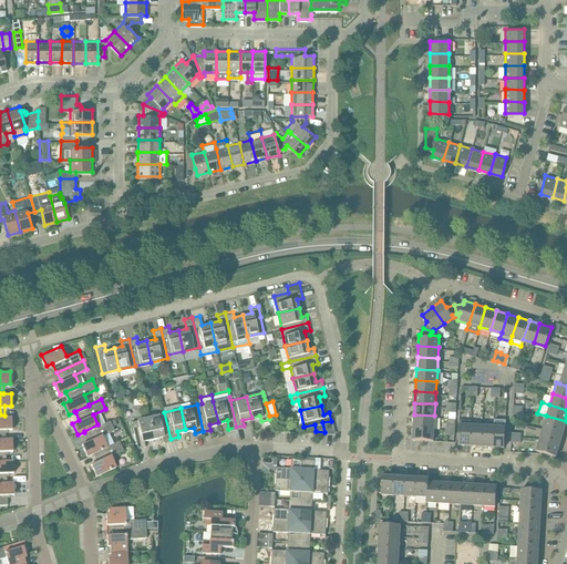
[(164,412),(148,416),(153,437),(162,436),(163,441),(171,439),(164,412)]
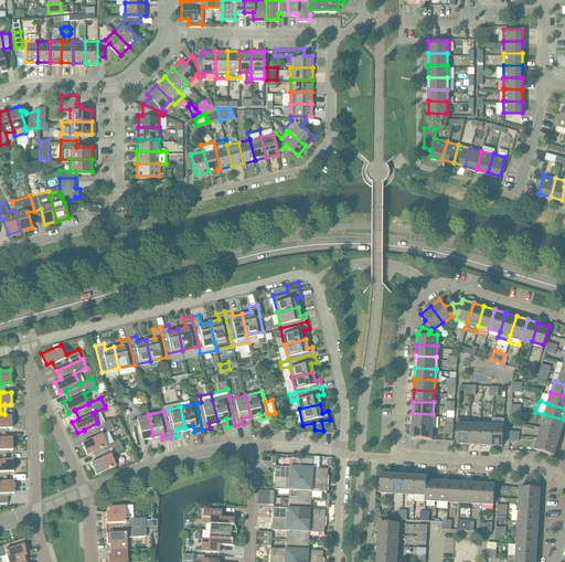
[(0,435),(6,436),(6,435),(6,426),(12,426),(11,413),(4,414),(0,413),(0,435)]
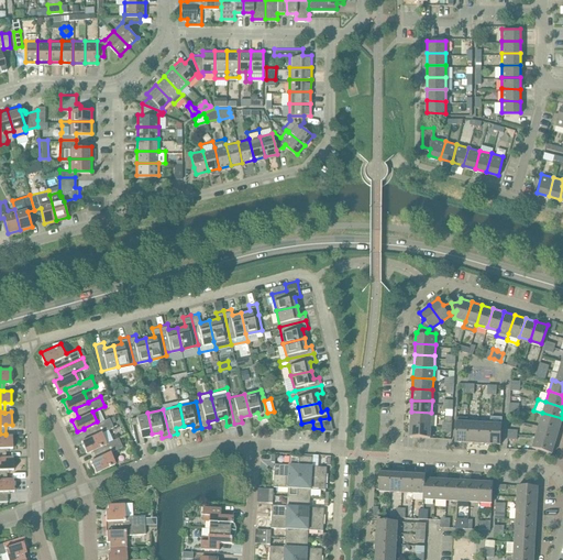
[(411,412),(410,423),(431,424),(431,413),(411,412)]
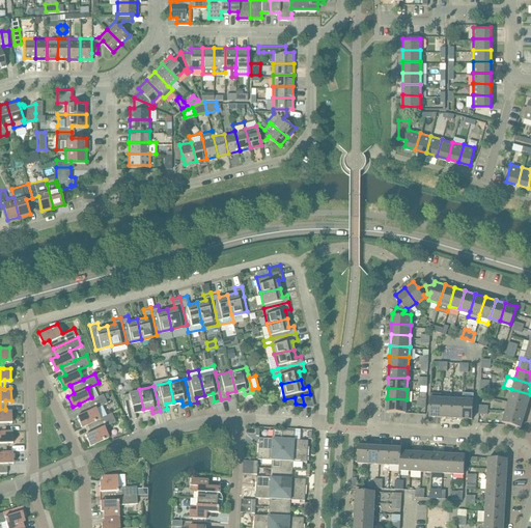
[(139,389),(123,393),(129,418),(137,416),(135,411),(143,409),(139,389)]
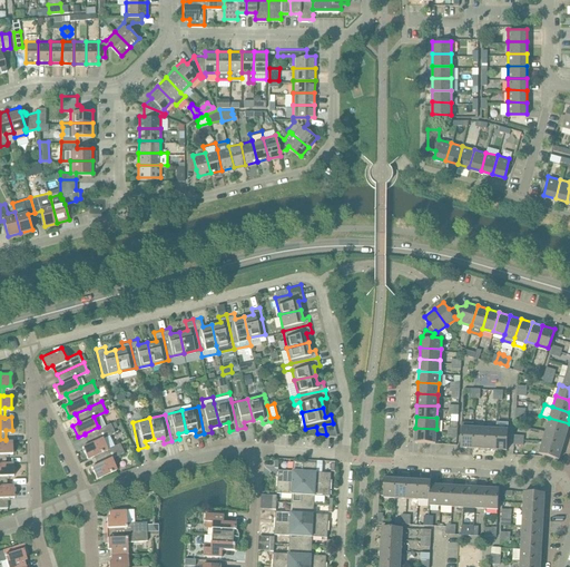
[(549,418),(546,429),(566,436),(569,423),(549,418)]
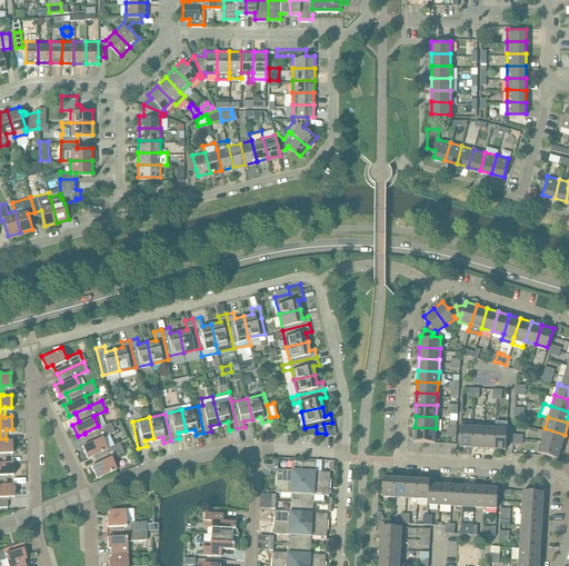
[(88,442),(82,445),(87,456),(93,454),(93,453),(107,446),(102,436),(115,429),(113,426),(118,424),(115,418),(110,420),(106,423),(98,426),(85,433),(85,434),(88,442)]
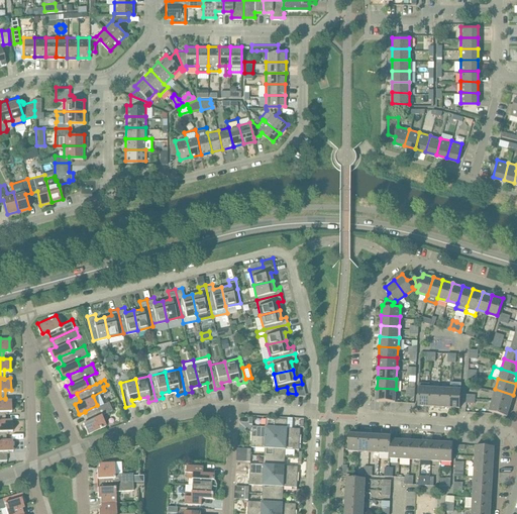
[(418,401),(417,403),(428,404),(429,385),(429,382),(419,381),(419,382),(418,385),(418,401)]
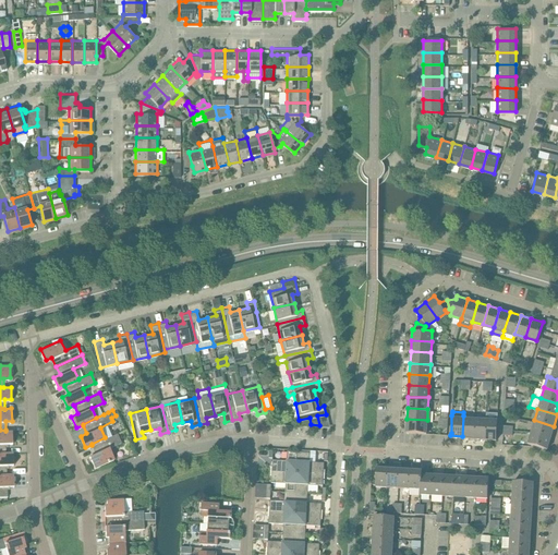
[(486,417),(484,437),(496,438),(497,418),(497,411),(486,411),(486,417)]
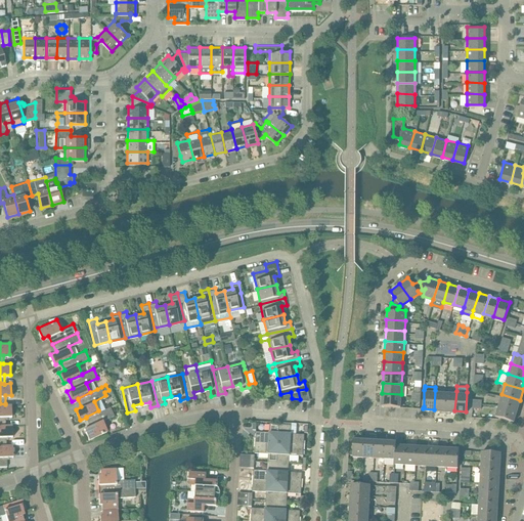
[(435,390),(434,409),(444,409),(445,391),(435,390)]
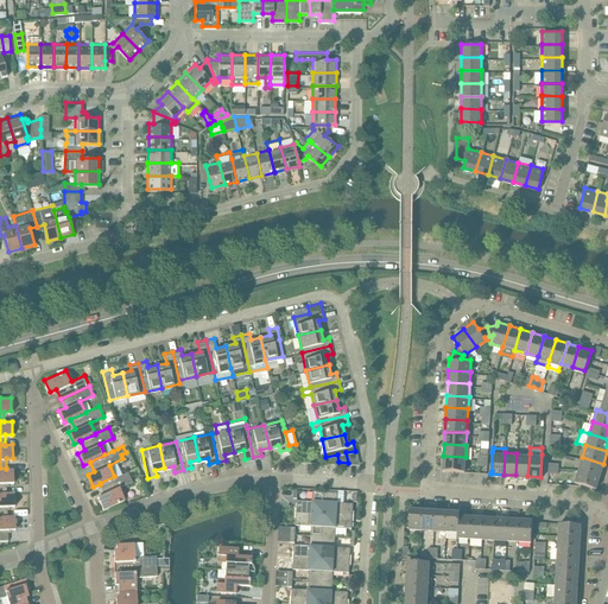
[(517,453),(515,475),(527,476),(530,453),(517,453)]
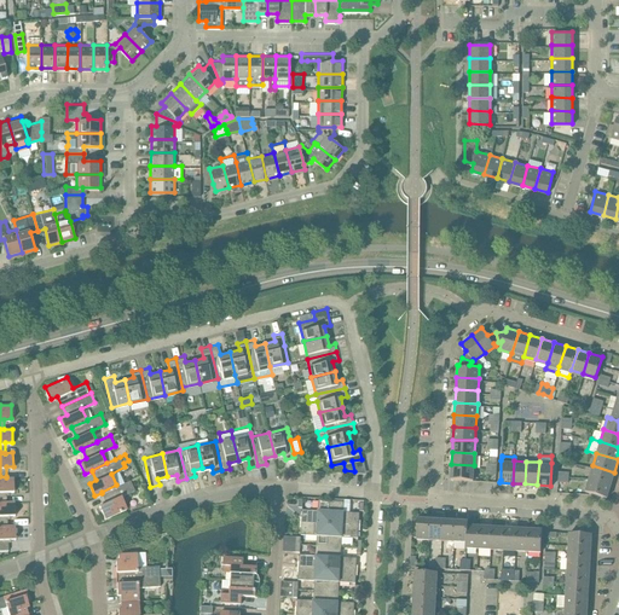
[(451,464),(450,477),(473,479),(474,465),(451,464)]
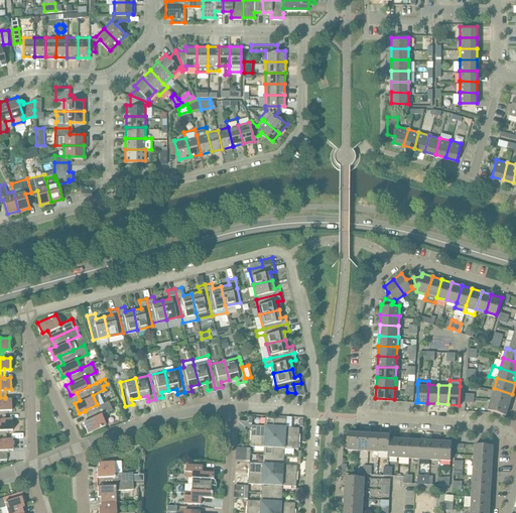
[(494,388),(491,398),(509,403),(512,394),(494,388)]
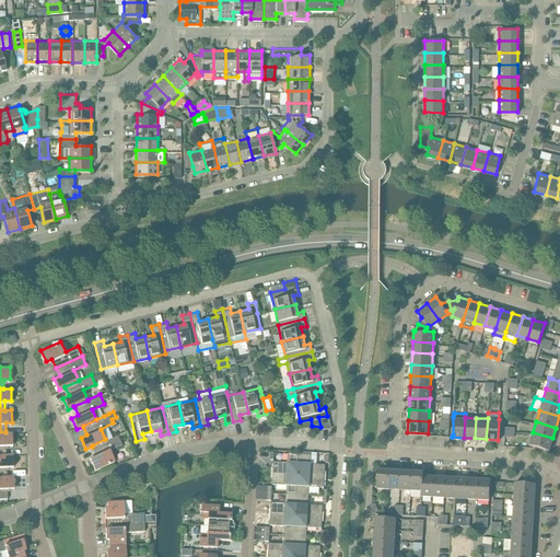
[(0,453),(6,453),(6,444),(12,444),(12,431),(6,431),(6,432),(0,431),(0,453)]
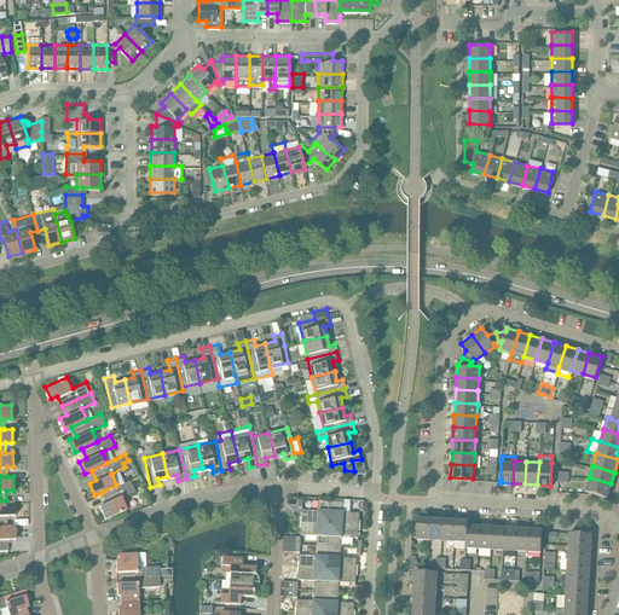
[(589,477),(585,489),(588,489),(607,495),(611,483),(589,477)]
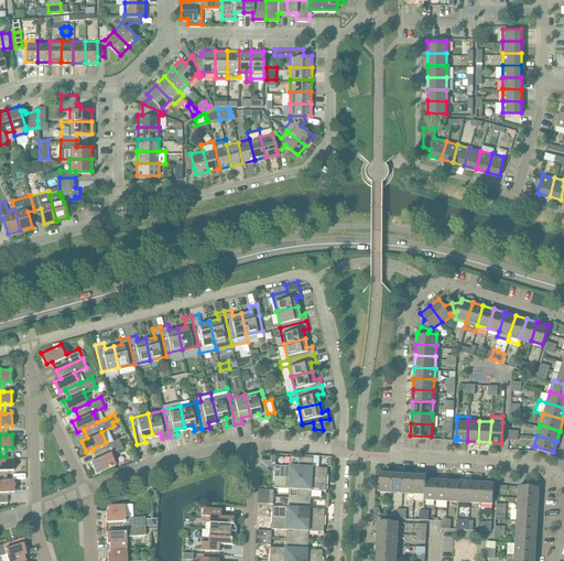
[(97,457),(90,461),(96,472),(116,462),(110,452),(122,445),(118,437),(106,442),(93,449),(93,450),(97,457)]
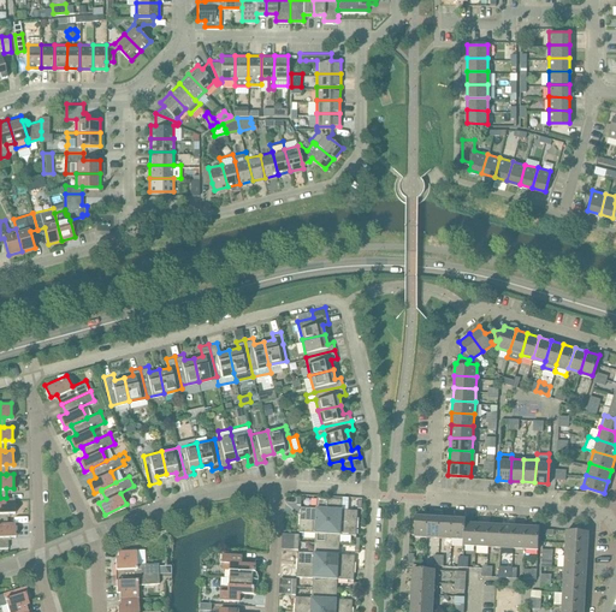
[(301,505),(300,517),(329,518),(330,495),(318,495),(317,505),(301,505)]
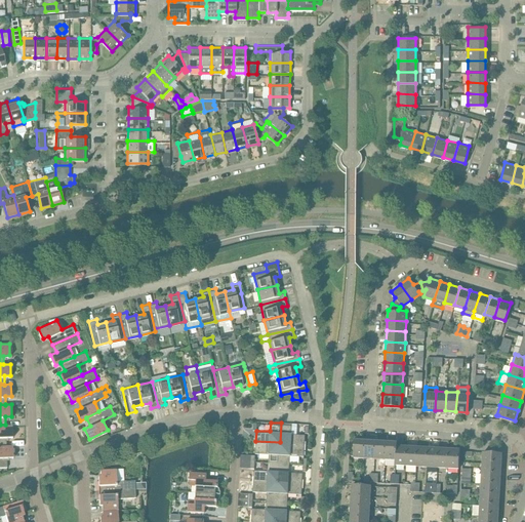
[(281,423),(280,442),(305,444),(305,433),(291,433),(291,424),(281,423)]
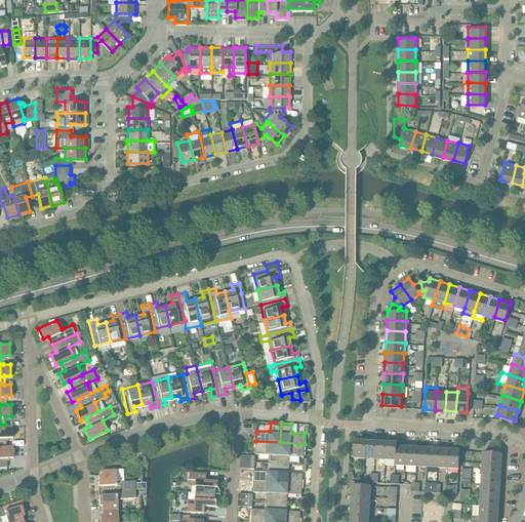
[(0,445),(6,445),(6,436),(12,436),(12,425),(5,425),(0,425),(0,445)]
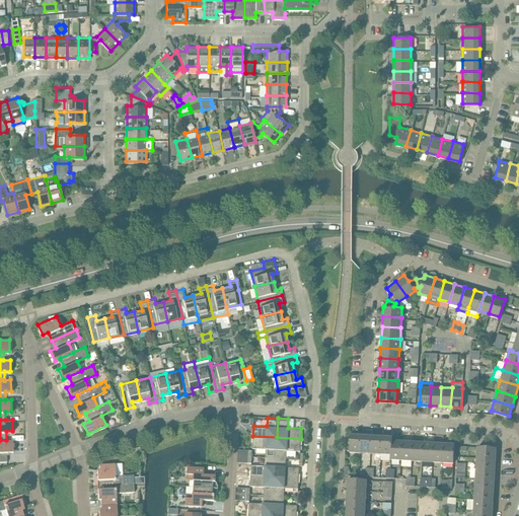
[(349,450),(360,450),(361,432),(350,431),(349,450)]
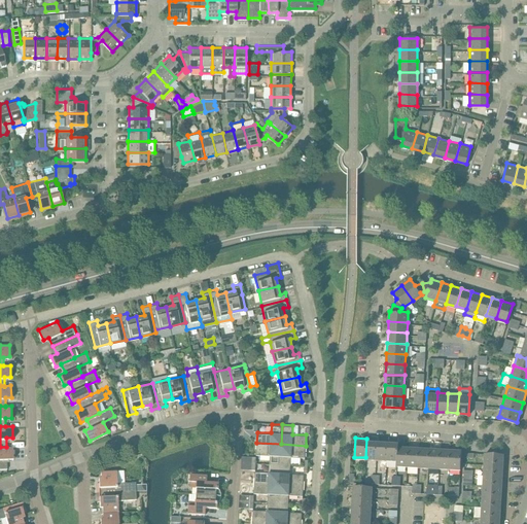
[(365,457),(376,458),(377,440),(366,439),(365,457)]
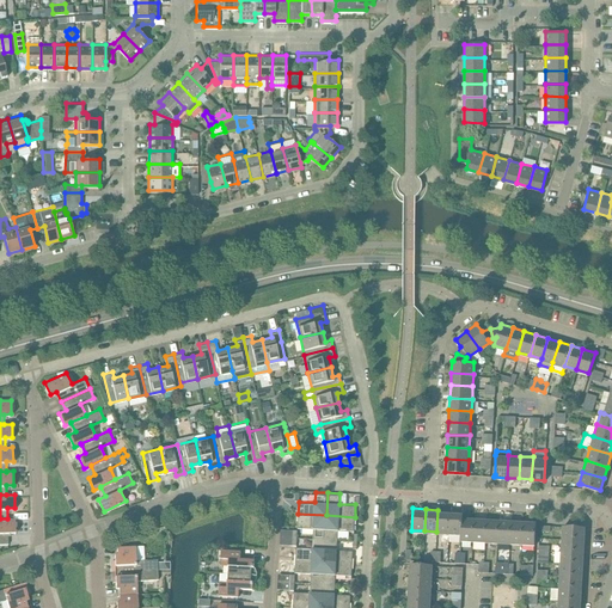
[(436,532),(448,533),(450,510),(438,510),(436,532)]
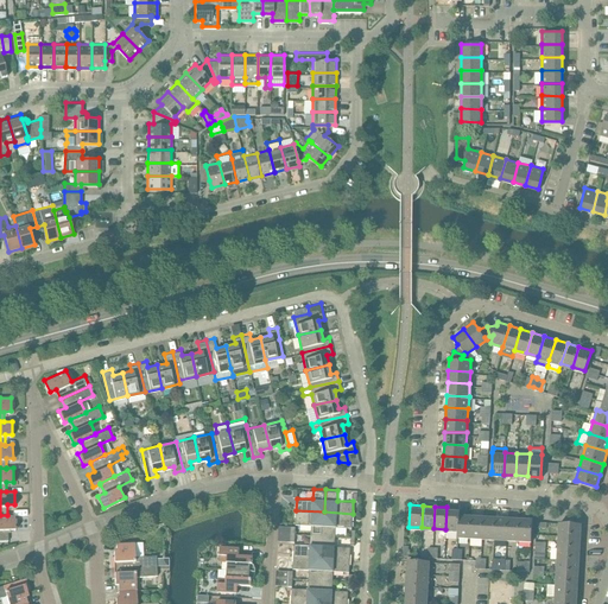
[(445,529),(445,534),(457,535),(458,514),(460,514),(460,508),(447,507),(445,529)]
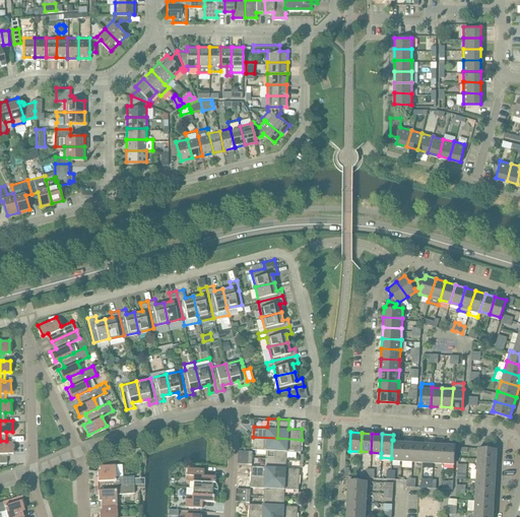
[(266,448),(265,456),(276,457),(277,438),(253,437),(253,447),(266,448)]
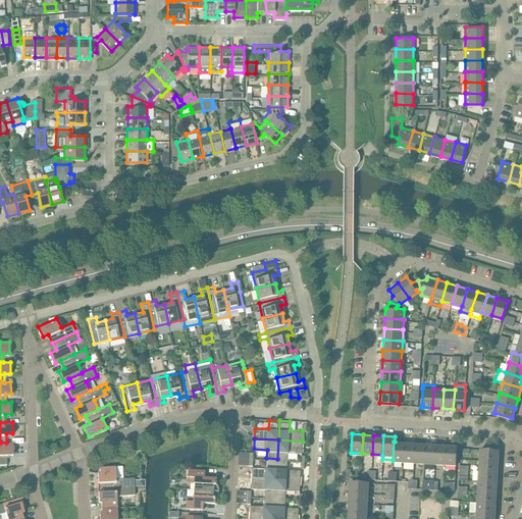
[(278,439),(277,459),(288,459),(289,451),(302,452),(303,442),(278,439)]
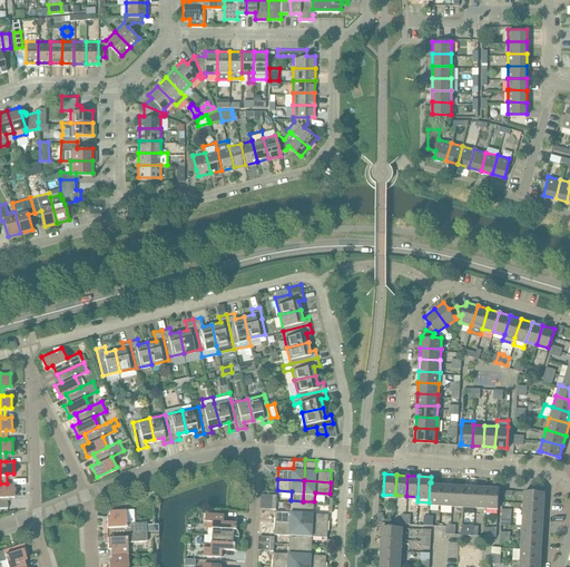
[(0,506),(8,506),(7,496),(15,496),(13,482),(7,484),(0,484),(0,506)]
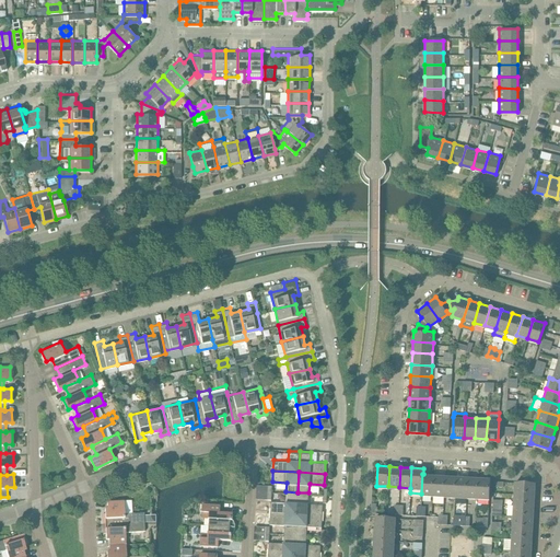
[(422,474),(421,494),(433,495),(434,474),(423,474),(422,474)]
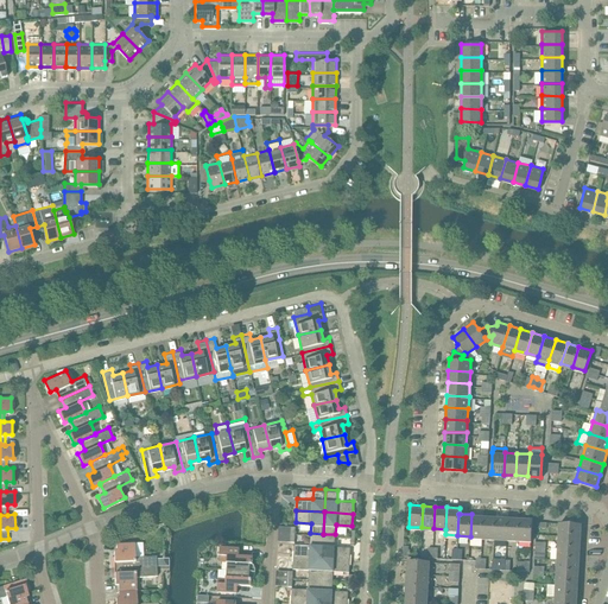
[(472,514),(470,536),(482,536),(483,515),(472,514)]
